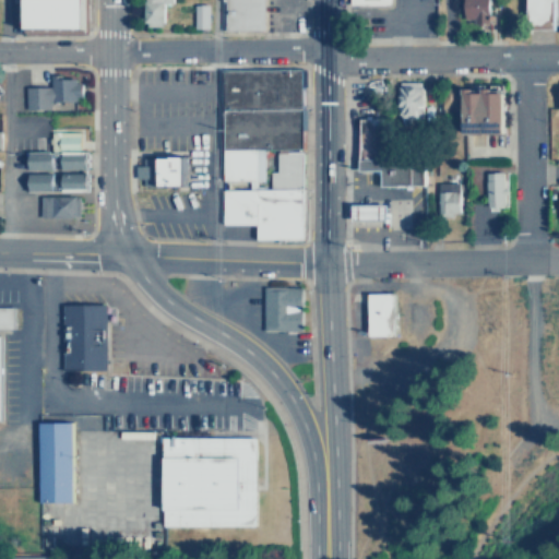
[(82,28),(82,0),(20,0),(20,28),(82,28)]
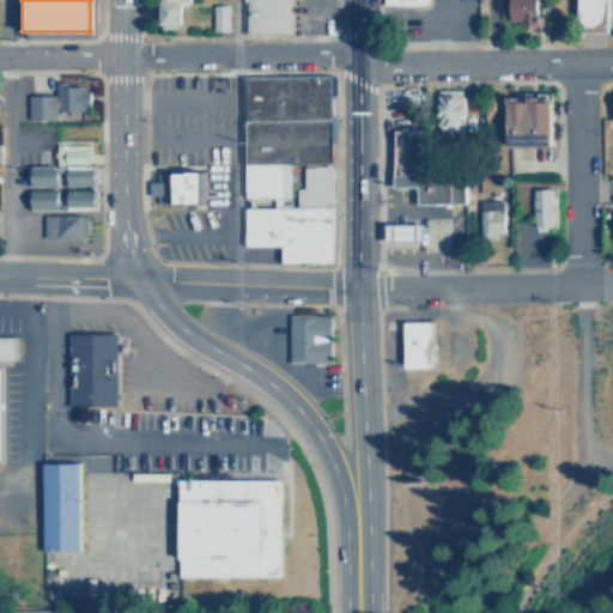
[(187,6),(187,0),(155,0),(155,29),(178,29),(178,6),(187,6)]
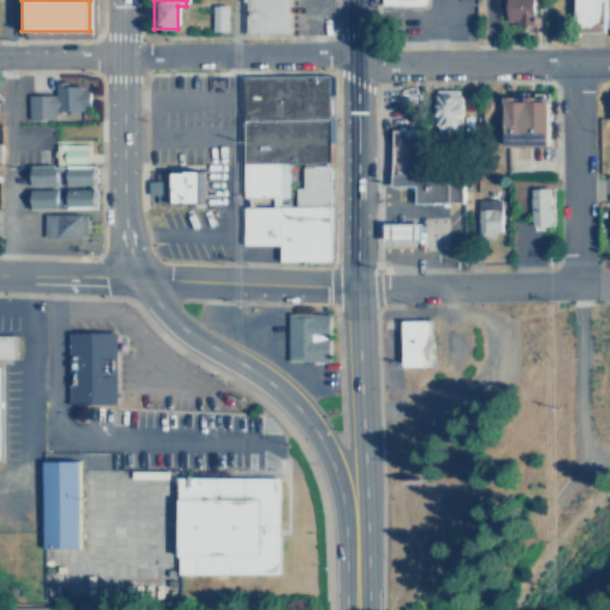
[(240,0),(242,37),(291,36),(288,0),(240,0)]
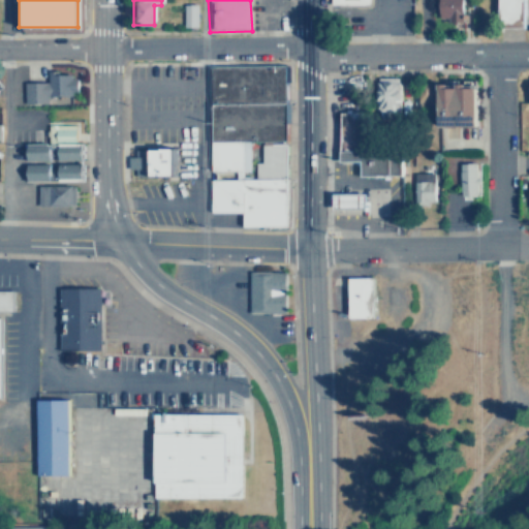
[(329,0),(371,0),(371,8),(329,8),(329,0)]
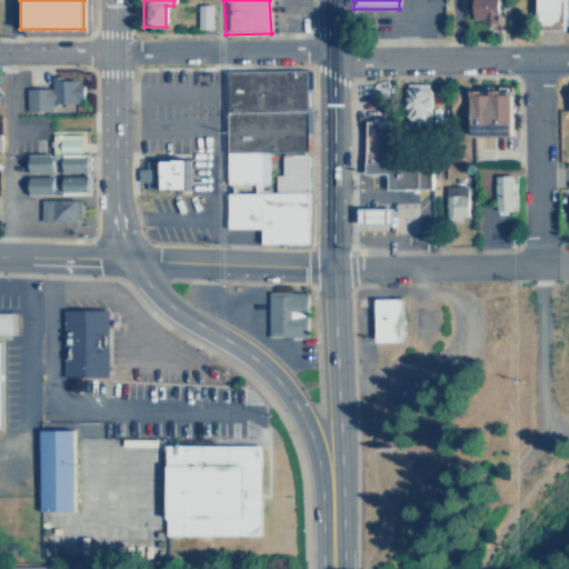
[(470,0),(470,22),(497,22),(497,0),(470,0)]
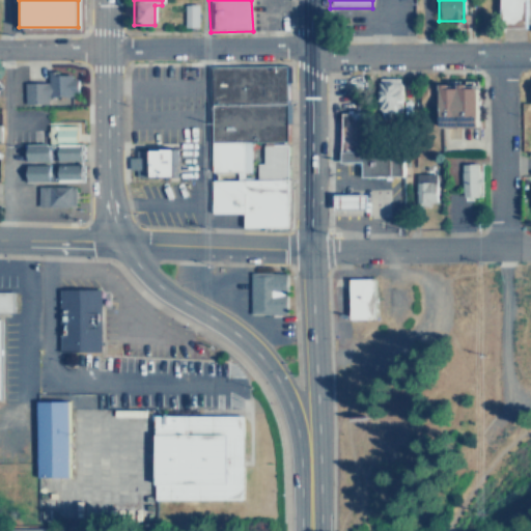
[(499,0),(499,22),(525,22),(525,0),(499,0)]
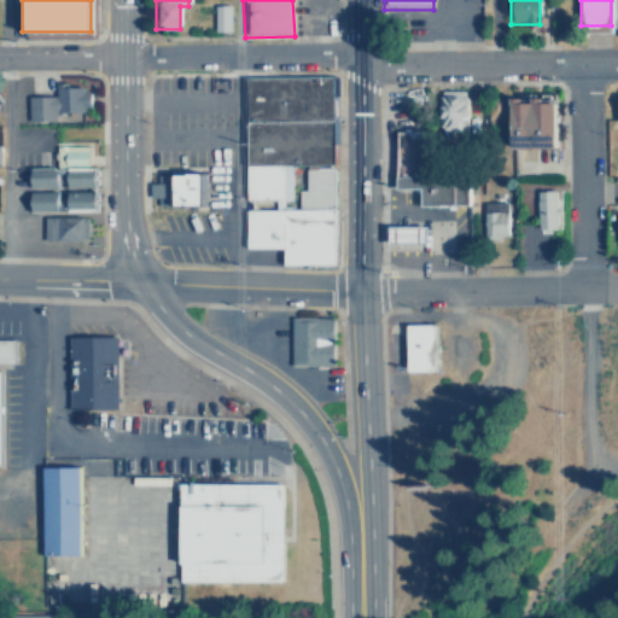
[(214,30),(227,30),(227,7),(214,7),(214,30)]
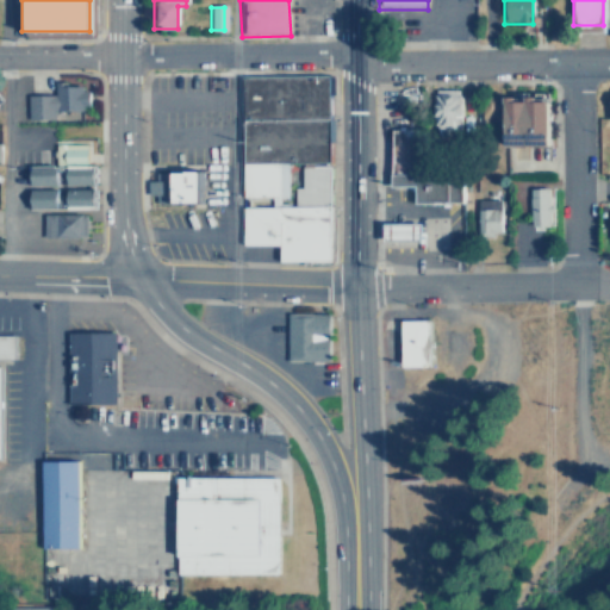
[(241,197),(287,197),(287,163),(302,163),(302,187),(294,187),(294,206),(241,206),(241,244),(280,244),(280,261),(329,261),(329,76),(241,76),(241,197)]
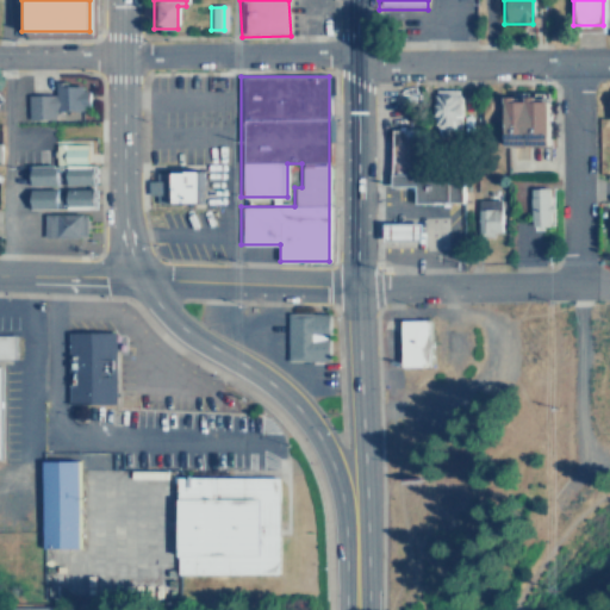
[(56,118),(56,111),(85,111),(85,106),(92,106),(92,91),(85,91),(85,86),(69,86),(69,81),(56,81),(56,94),(29,94),(29,118),(56,118)]
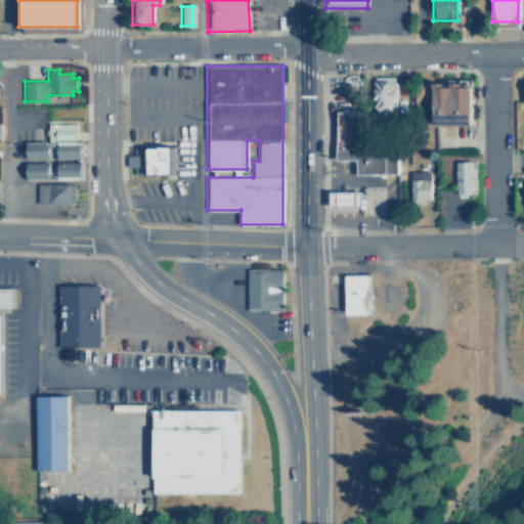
[(394,76),(370,76),(370,111),(394,111),(394,76)]
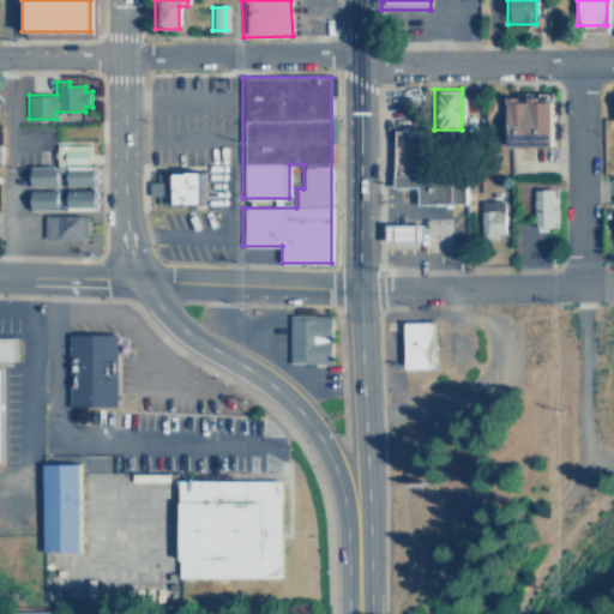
[(500,122),(500,96),(483,96),(483,122),(500,122)]
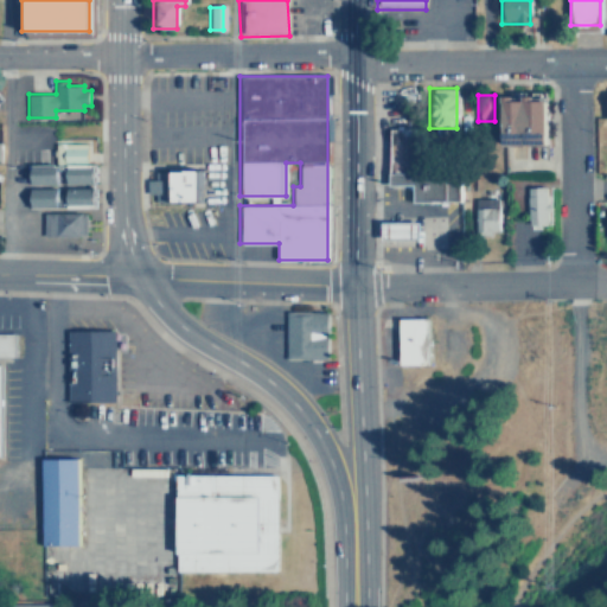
[(543,144),(543,96),(498,96),(498,144),(543,144)]
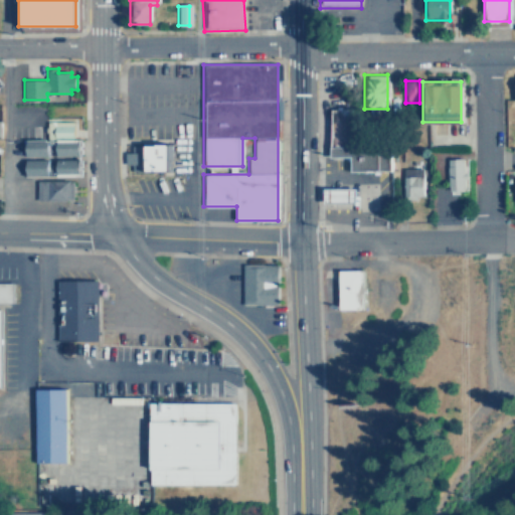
[(387,144),(349,144),(349,108),(330,108),(330,155),(348,155),(348,170),(387,170),(387,144)]
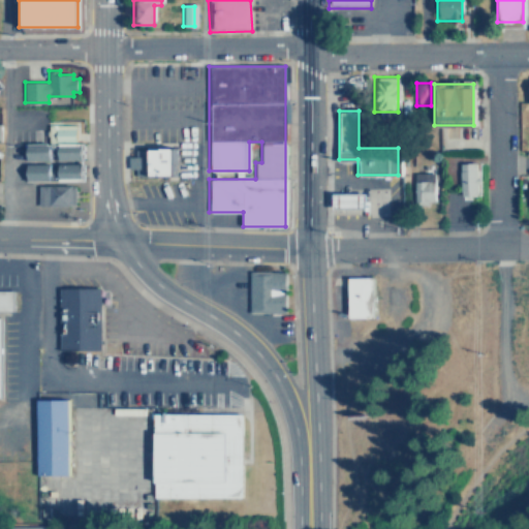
[(56,182),(84,181),(84,143),(78,143),(78,125),(50,125),(50,144),(28,144),(28,182),(56,182)]
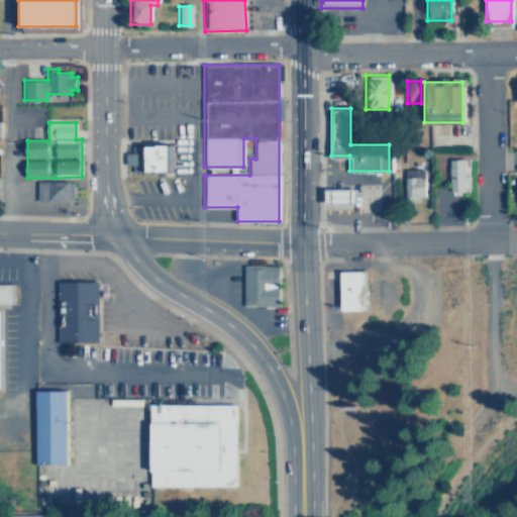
[(170,173),(170,145),(131,145),(131,172),(170,173)]
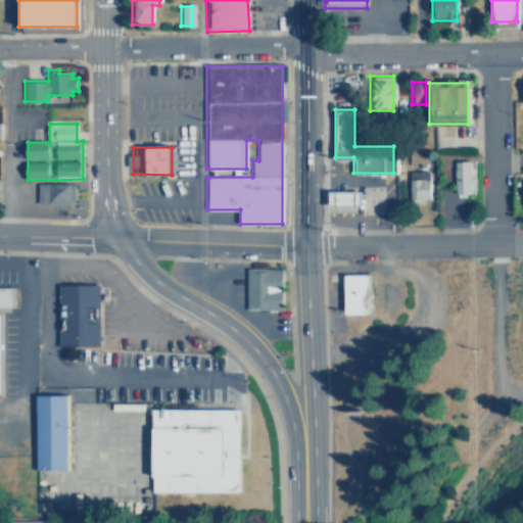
[(407,201),(427,201),(427,157),(417,157),(417,169),(407,169),(407,201)]
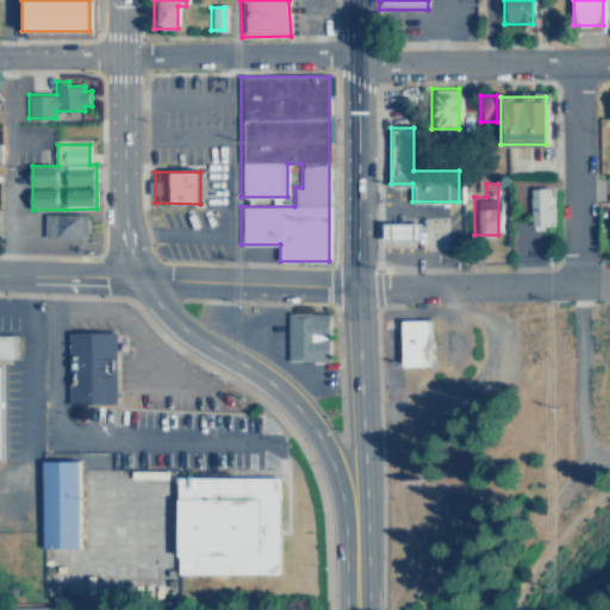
[(528,186),(528,229),(549,229),(549,186),(528,186)]
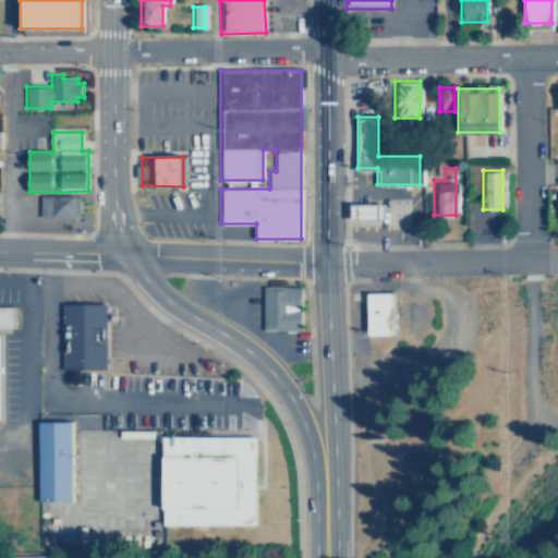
[(80,196),(41,196),(41,217),(80,217),(80,196)]
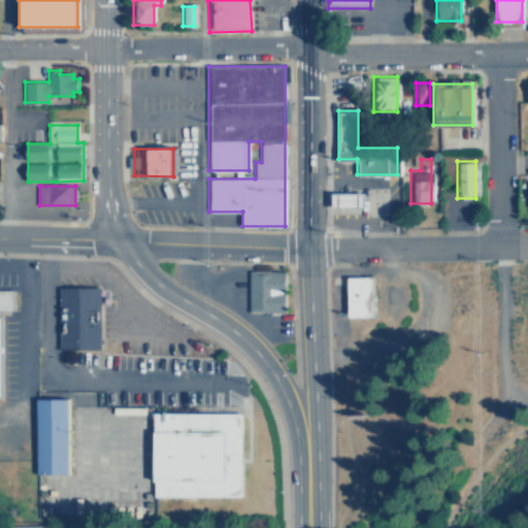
[(366,209),(366,195),(334,195),(334,209),(366,209)]
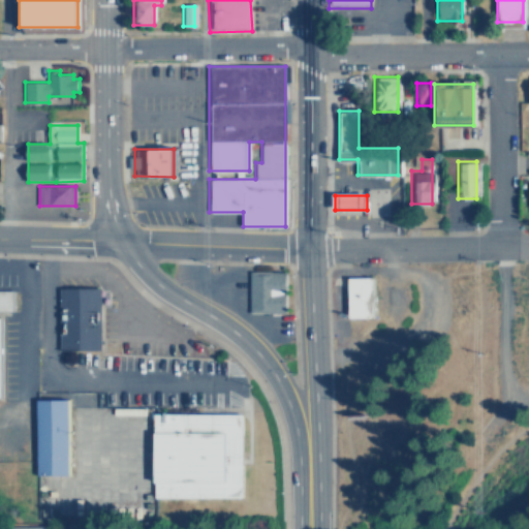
[(246,271),(246,312),(283,312),(283,271),(246,271)]
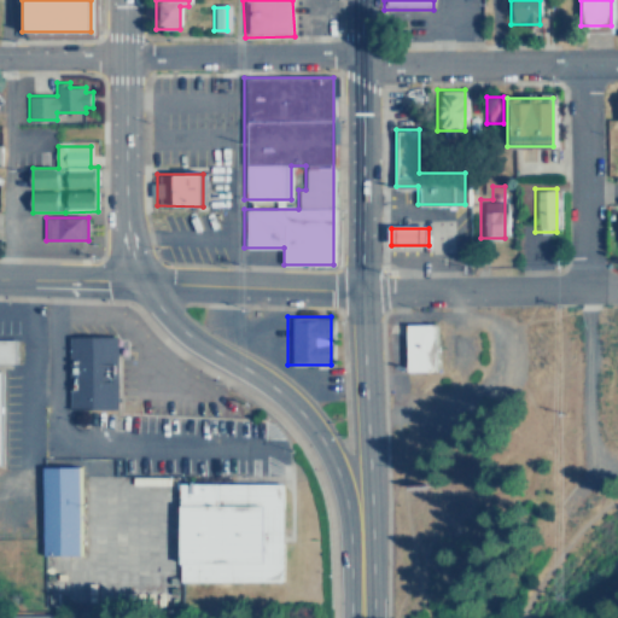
[(433,322),(404,322),(404,371),(433,371),(433,322)]
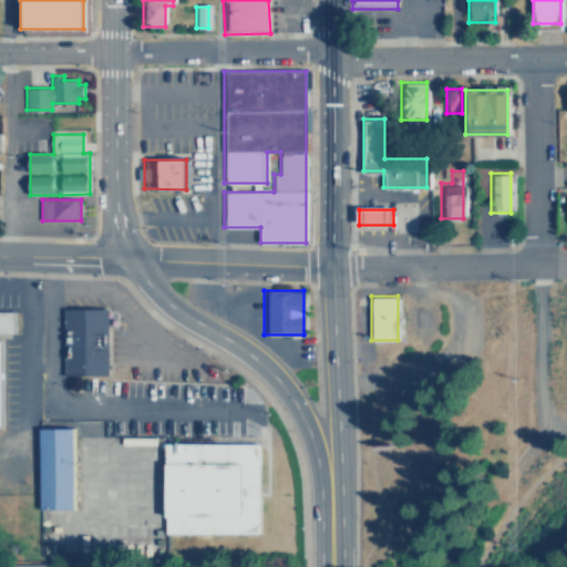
[(106,307),(105,374),(62,373),(63,306),(106,307)]
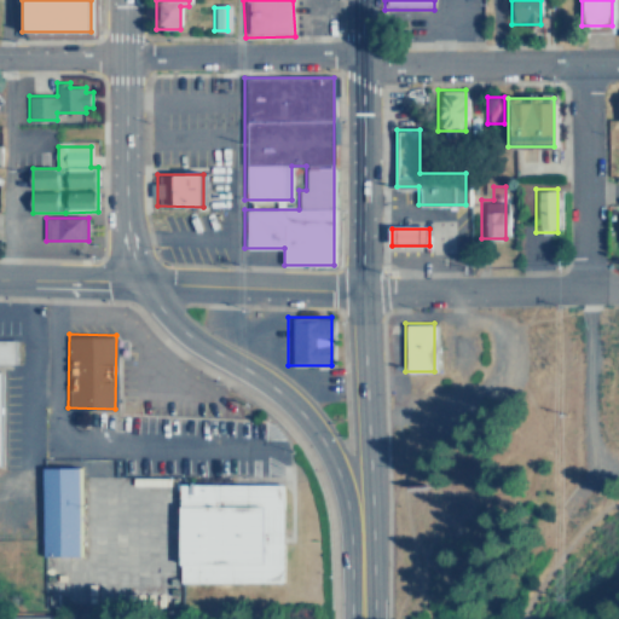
[(0,339),(0,364),(11,364),(11,339),(0,339)]
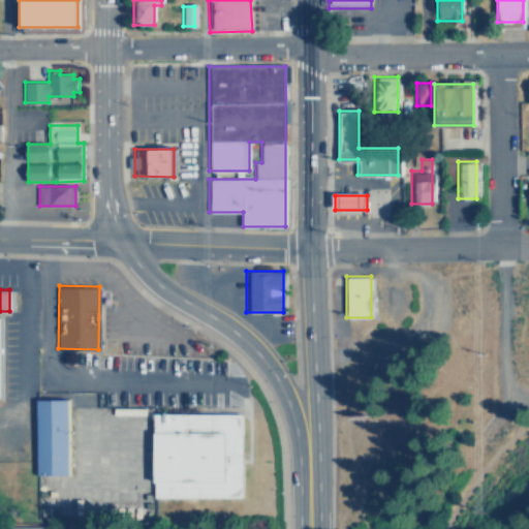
[(37,399),(69,399),(69,475),(37,475),(37,461),(37,399)]
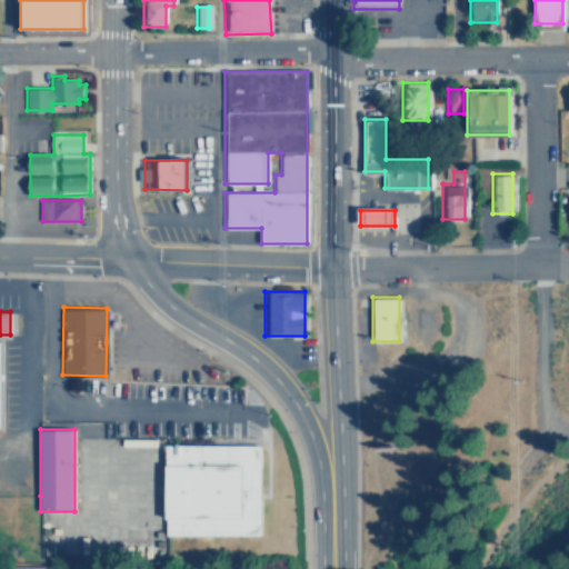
[(167,443),(262,443),(262,495),(262,536),(168,536),(167,443)]
